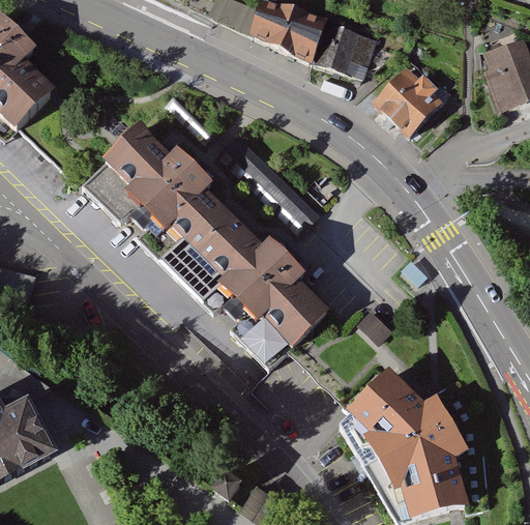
[(214,0),(208,13),(312,62),(363,80),(367,68),(375,73),(398,51),(376,46),(378,37),(326,21),(328,16),(278,0),(260,0),(258,6),(243,0),(214,0)]
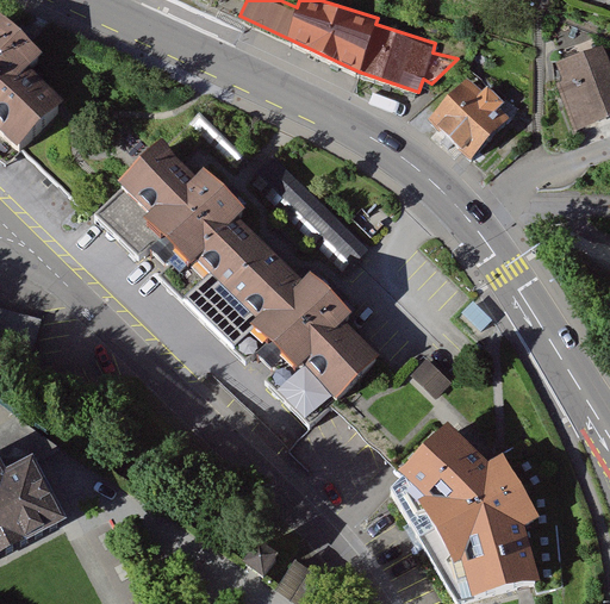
[(0,33),(0,129),(2,128),(33,156),(78,111),(44,79),(57,64),(13,22),(0,33)]
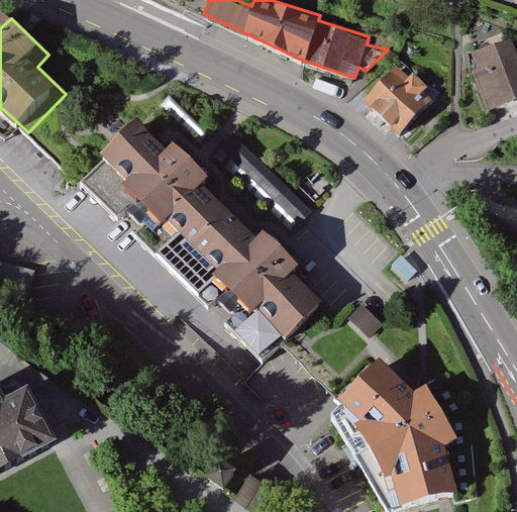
[(516,44),(513,35),(473,50),(479,66),(473,68),(488,108),(516,96),(516,44)]
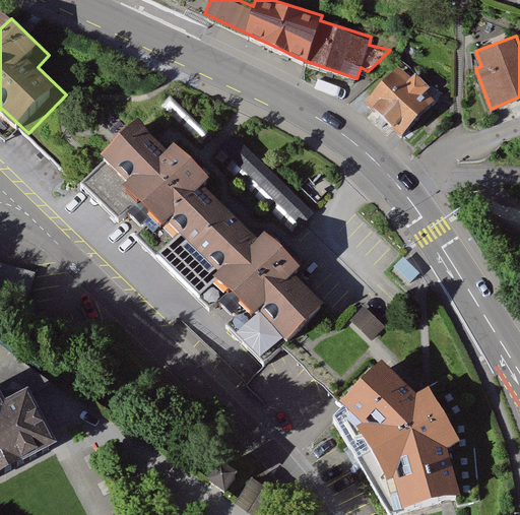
[(398,63),(365,100),(402,133),(442,89),(432,80),(430,83),(415,71),(411,75),(398,63)]
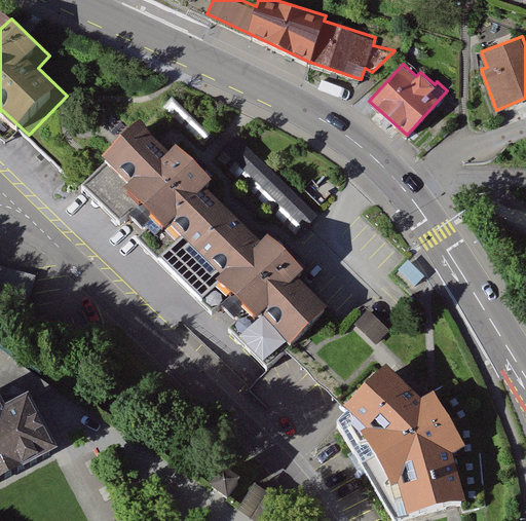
[(168,154),(138,124),(102,161),(130,188),(121,197),(163,236),(173,227),(225,277),(215,288),(255,326),(262,319),(288,343),(324,306),(295,278),(303,269),(267,234),(260,242),(204,188),(212,181),(176,147),(168,154)]
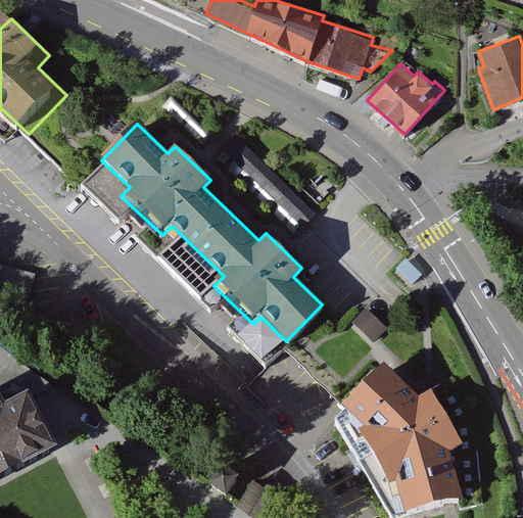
[(239,130),(218,150),(297,232),(319,210),(239,130)]
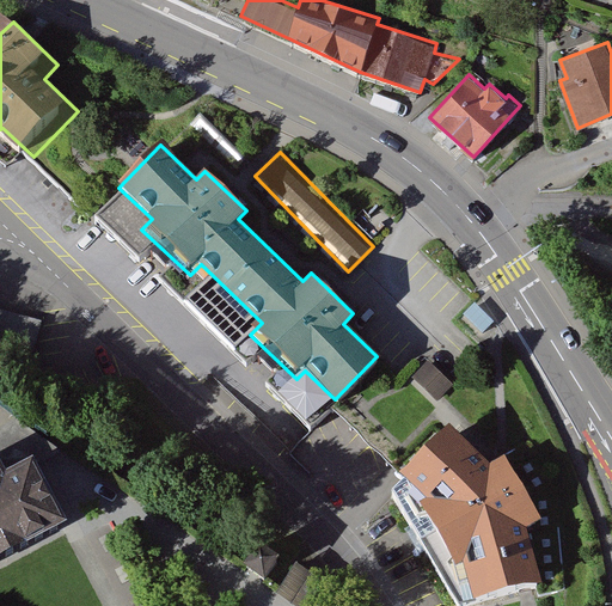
[(611,244),(597,237),(581,268),(611,282),(611,244)]
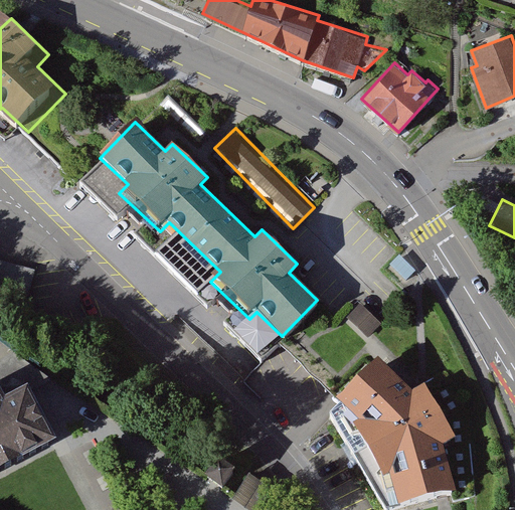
[(383,322),(362,303),(350,316),(370,335),(383,322)]
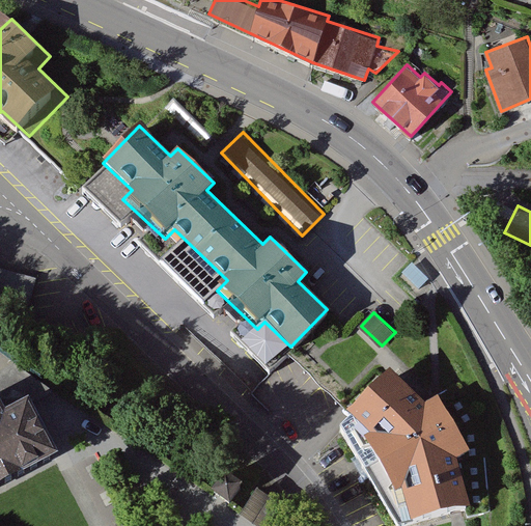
[(391,369),(348,410),(371,434),(367,438),(397,489),(403,487),(413,518),(467,502),(455,455),(470,447),(439,395),(424,403),(391,369)]
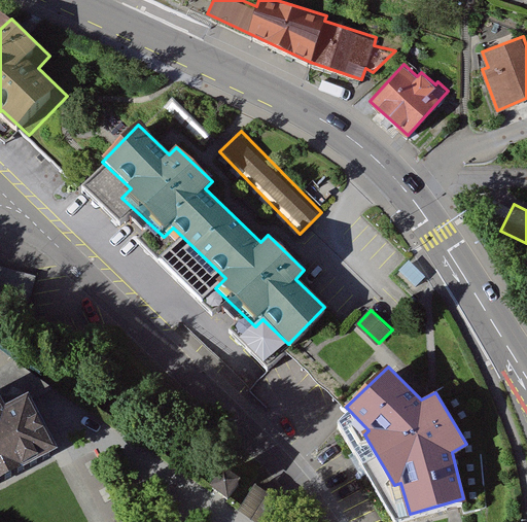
[(0,478),(59,446),(29,390),(8,402),(0,386),(0,478)]
